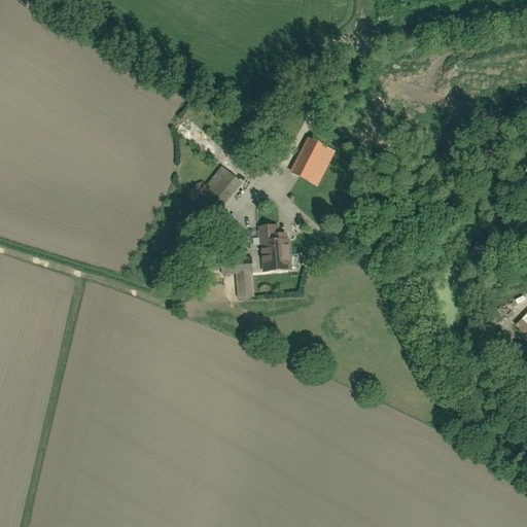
[(240,147),(235,156),(243,162),(249,152),(240,147)]
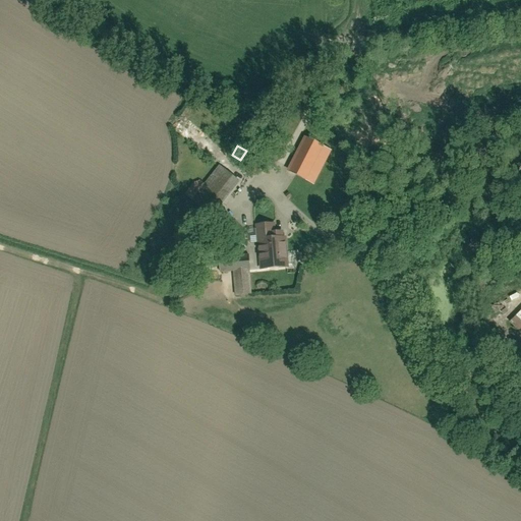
[(238,181),(218,167),(204,185),(195,179),(184,193),(213,215),(238,181)]
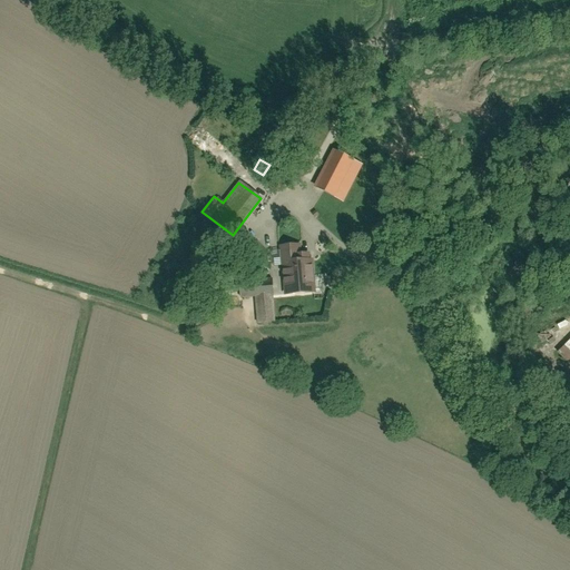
[(300,245),(279,246),(283,295),(314,293),(312,261),(301,261),(300,245)]
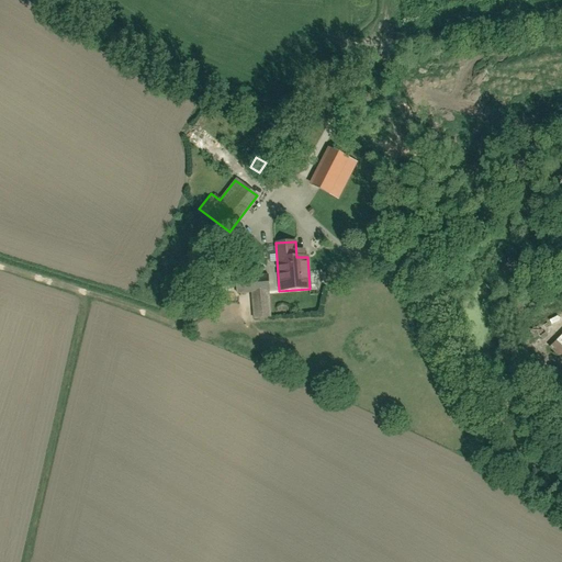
[(253,294),(254,319),(271,318),(270,284),(237,285),(238,294),(253,294)]
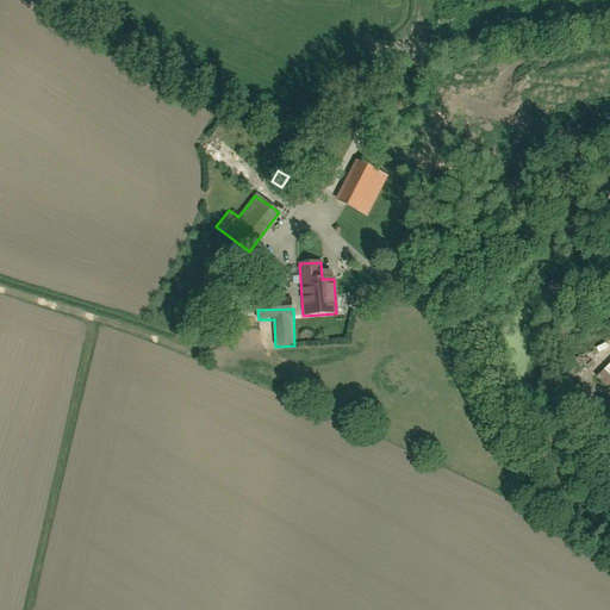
[(609,363),(597,378),(609,390),(609,363)]
